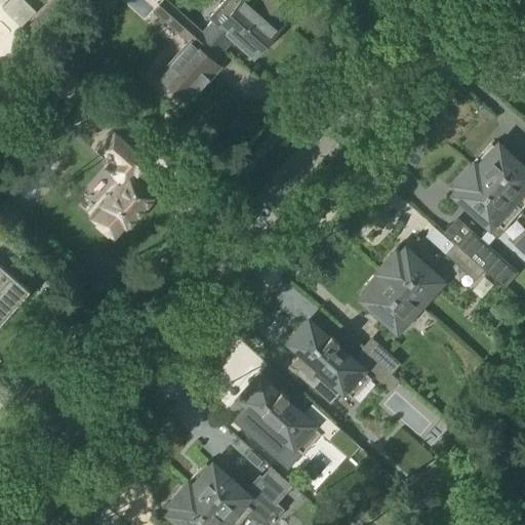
[(22,24),(36,9),(27,0),(7,0),(3,5),(22,24)]
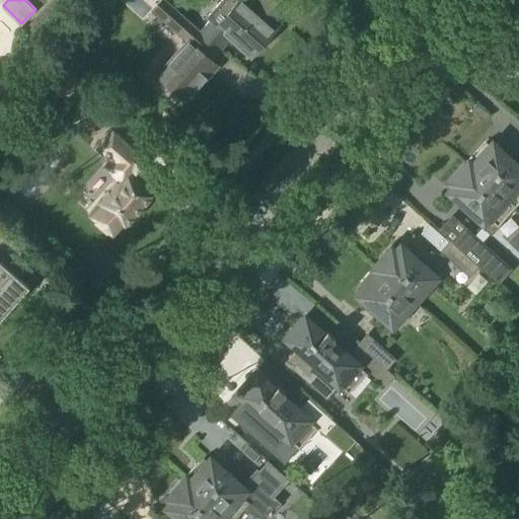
[(210,19),(200,30),(220,50),(231,38),(250,56),(274,29),(271,26),(288,7),(280,0),(245,0),(243,2),(240,0),(222,0),(208,17),(210,19)]
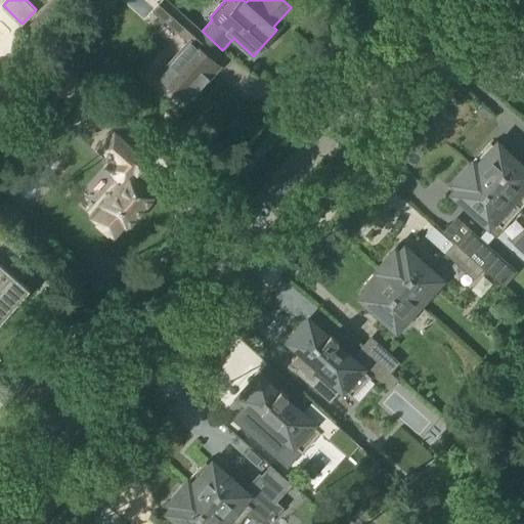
[(213,60),(222,50),(202,31),(177,9),(165,23),(188,43),(159,76),(186,100),(218,66),(213,60)]
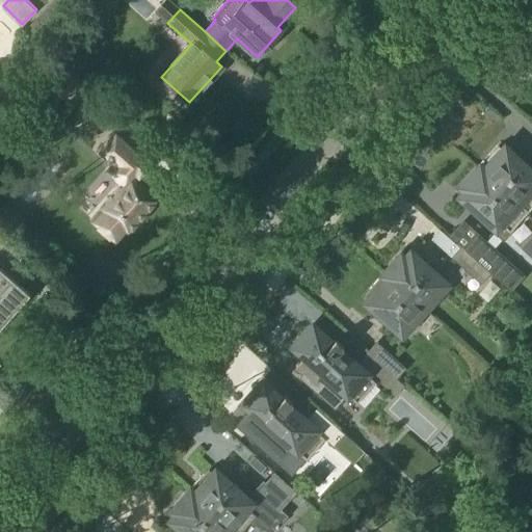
[(38,75),(63,97),(81,76),(57,54),(38,75)]
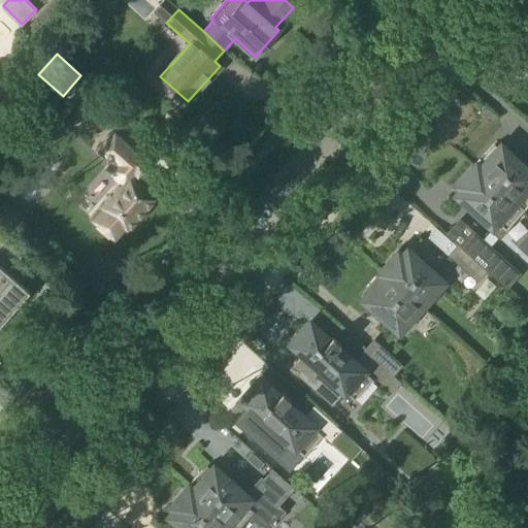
[(103,207),(93,220),(113,238),(125,227),(127,228),(154,197),(133,178),(149,161),(114,130),(98,149),(127,175),(120,184),(119,183),(112,190),(113,191),(101,205),(103,207)]
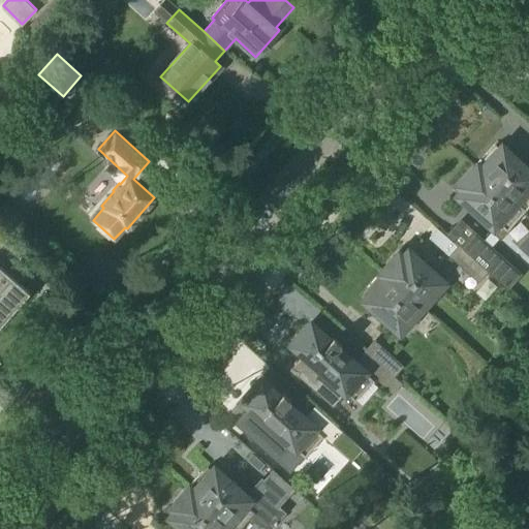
[(475,166),(525,211),(528,205),(528,169),(502,146),(495,154),(490,150),(475,166)]
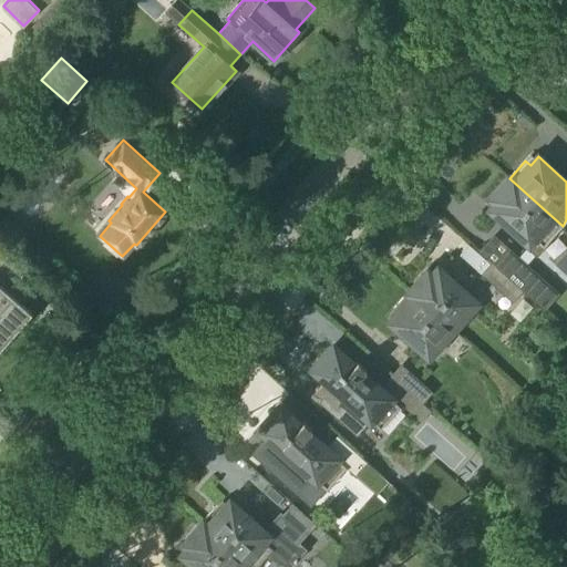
[(547,243),(563,226),(509,178),(492,198),(496,203),(491,209),(528,244),(537,234),(547,243)]
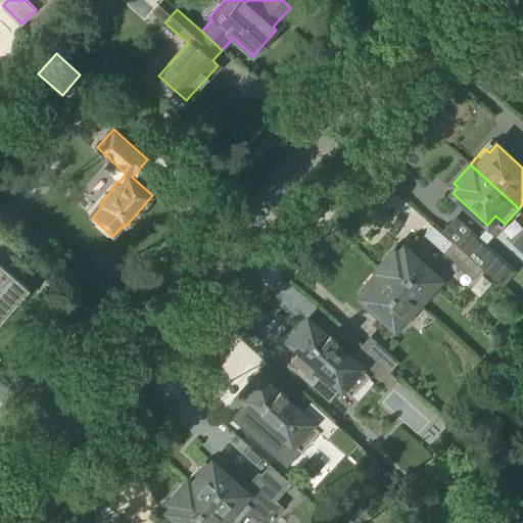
[(457,246),(481,268),(489,258),(465,237),(457,246)]
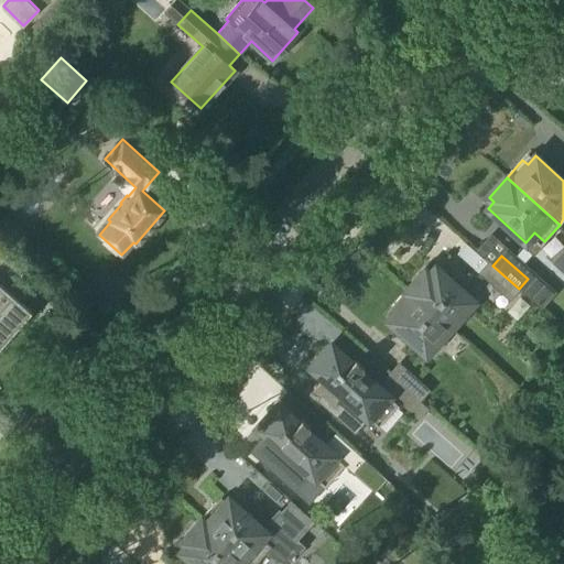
[(510,299),(519,289),(492,266),(484,275),(510,299)]
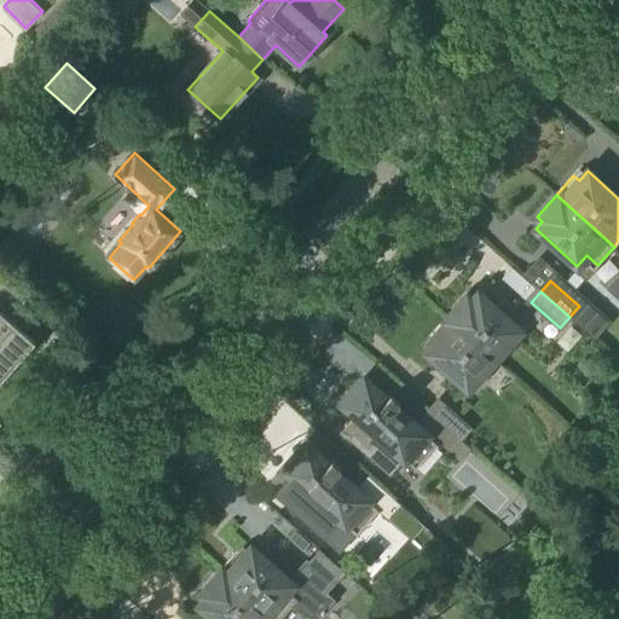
[(446,318),(493,359),(510,341),(519,330),(478,294),(472,301),(466,296),(446,318)]
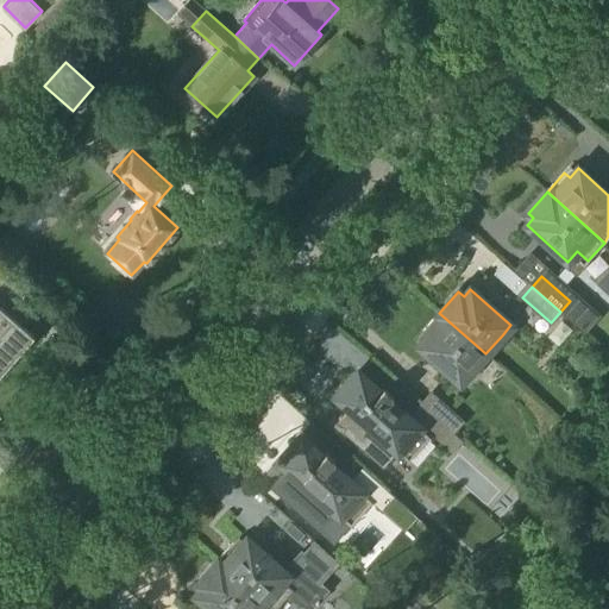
[(0,372),(33,336),(0,306),(0,372)]
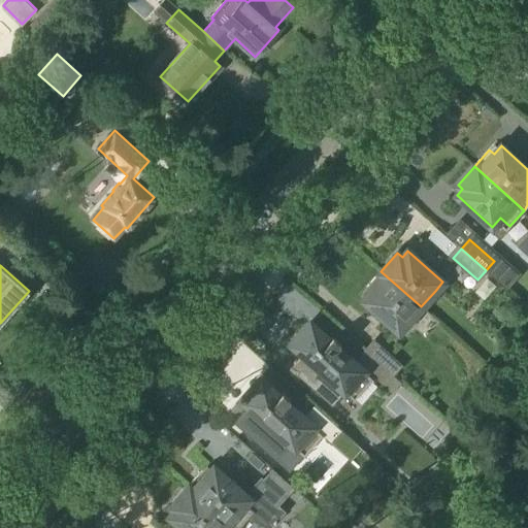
[(406,323),(421,306),(381,271),(366,288),(370,292),(363,299),(399,331),(406,323)]
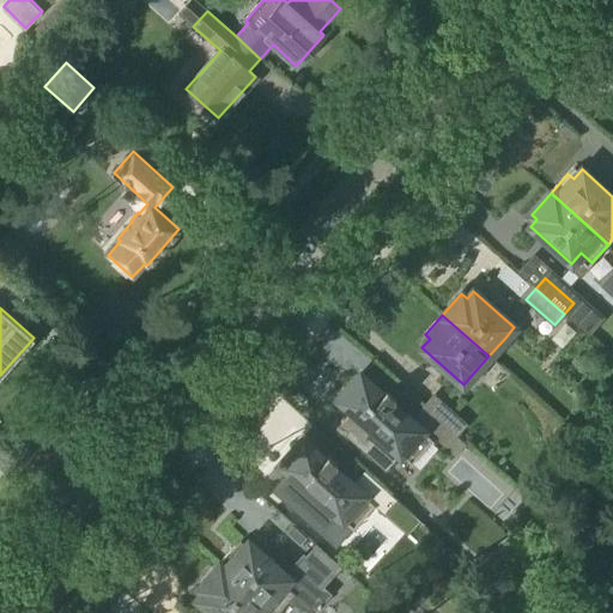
[(432,443),(434,442),(390,404),(395,399),(386,390),(381,395),(359,376),(338,400),(349,408),(353,412),(340,426),(347,432),(345,436),(386,472),(401,455),(411,465),(431,442),(432,443)]
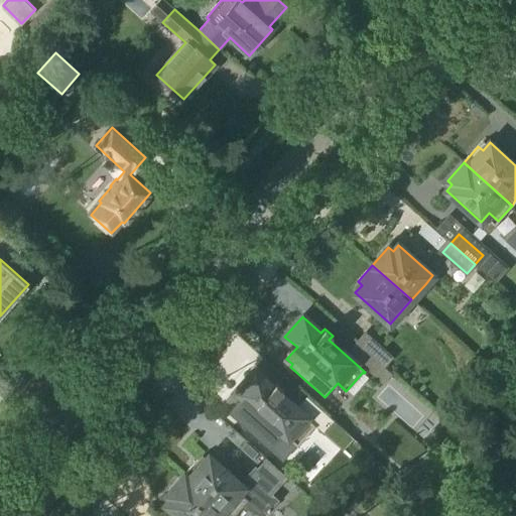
[(367,336),(359,345),(383,367),(391,358),(367,336)]
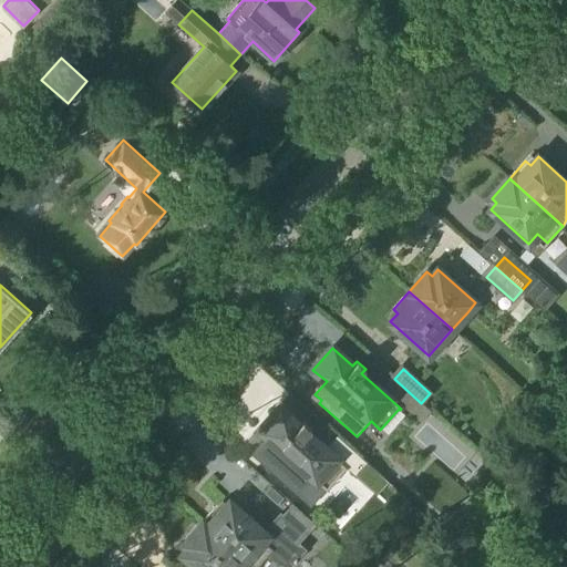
[(430,410),(421,403),(394,379),(385,389),(421,420),(430,410)]
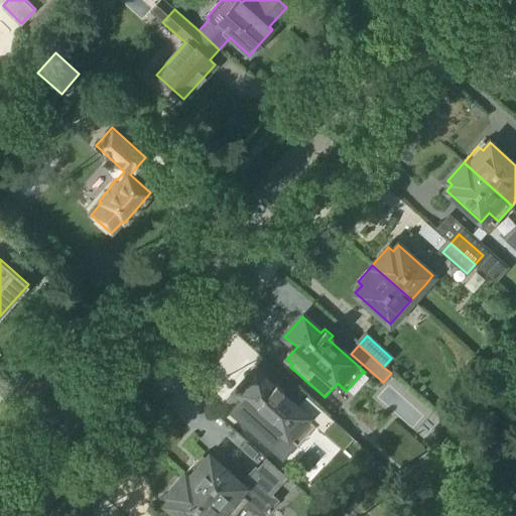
[(272,387),(254,371),(236,391),(244,399),(245,399),(297,445),(313,426),(314,427),(315,426),(280,394),(283,390),(275,383),(272,387)]
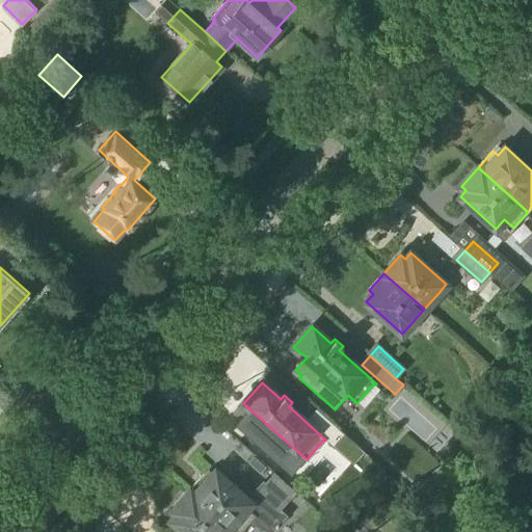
[(337,444),(345,434),(320,413),(312,422),(337,444)]
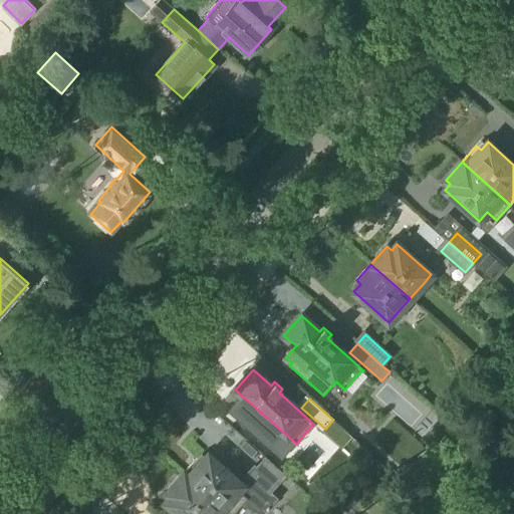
[(240,447),(251,457),(256,451),(245,441),(240,447)]
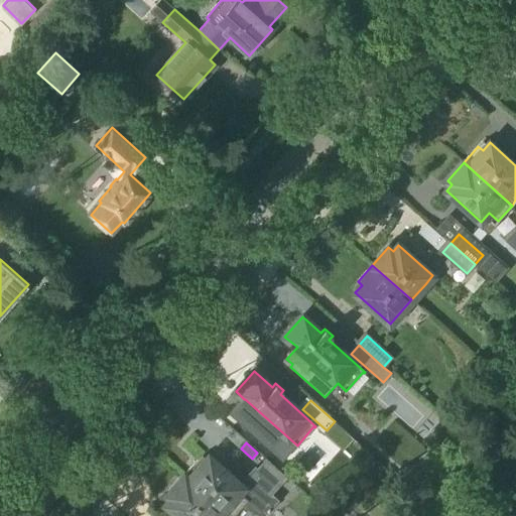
[(238,483),(209,457),(202,465),(198,461),(182,477),(226,515),(234,515),(243,506),(254,515),(263,515),(278,500),(271,494),(248,473),(238,483)]
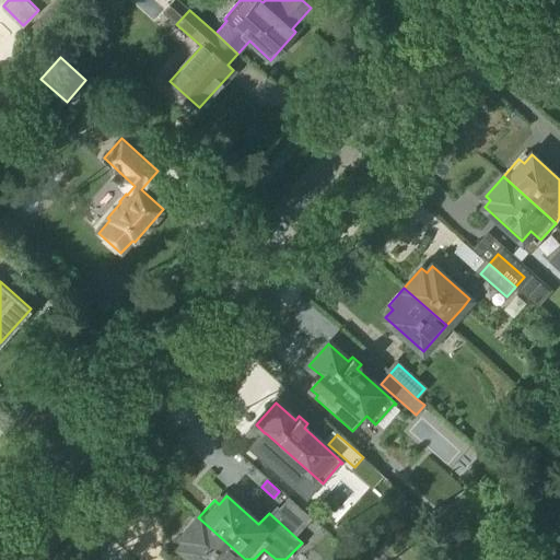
[(269,513),(294,536),(311,518),(288,497),(278,508),(276,505),(269,513)]
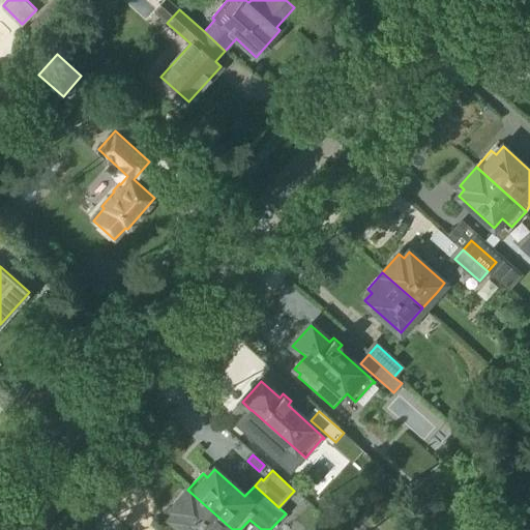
[(232,529),(187,490),(171,508),(176,512),(170,519),(183,529),(232,529)]
